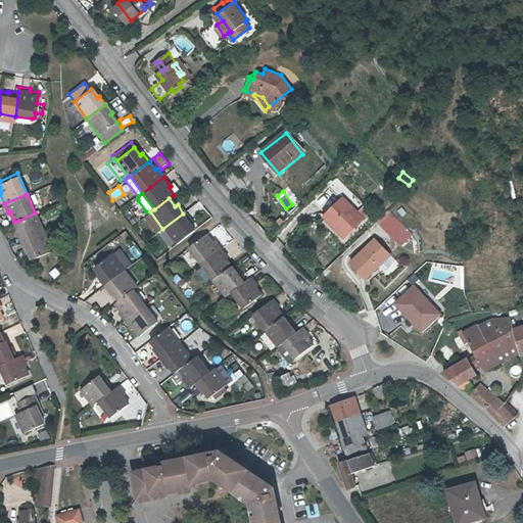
[(343,200),(325,217),(332,224),(334,223),(346,235),(362,221),(343,200)]
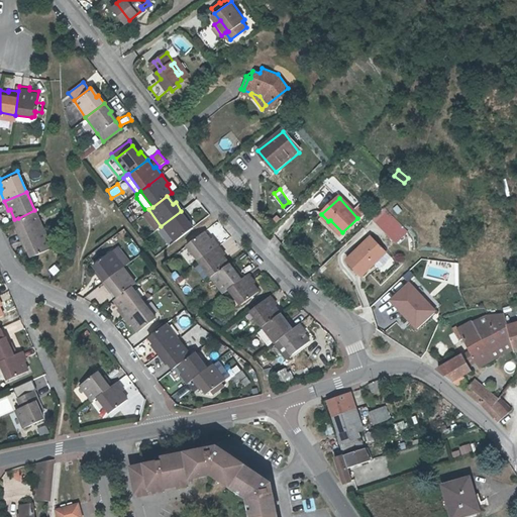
[(396,243),(406,231),(383,209),(372,219),(396,243)]
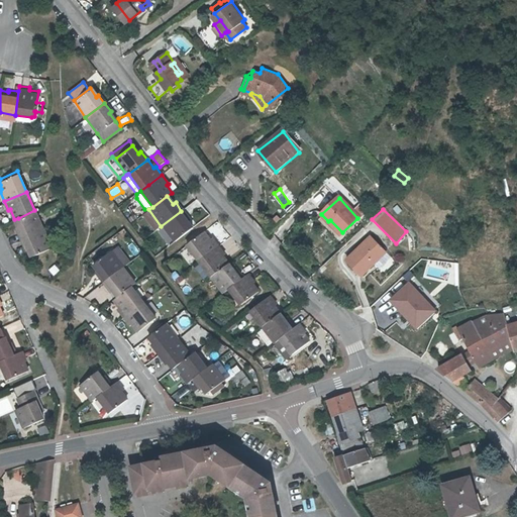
[(18,218),(14,219),(18,228),(16,228),(20,238),(29,234),(42,228),(34,210),(18,218)]
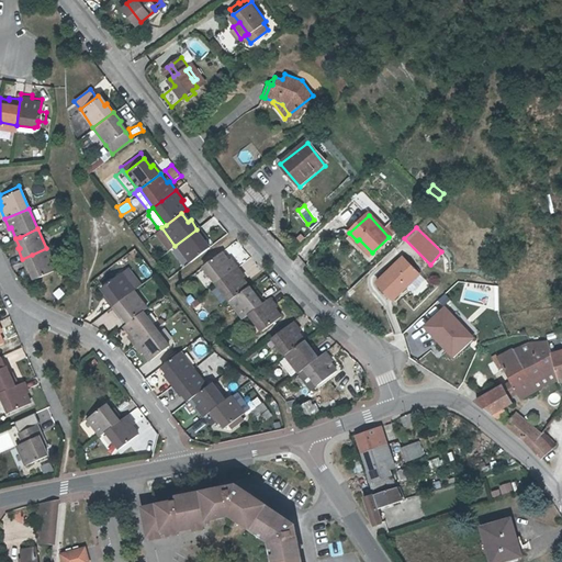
[(197,229),(175,246),(187,263),(202,251),(206,248),(200,239),(203,237),(197,229)]
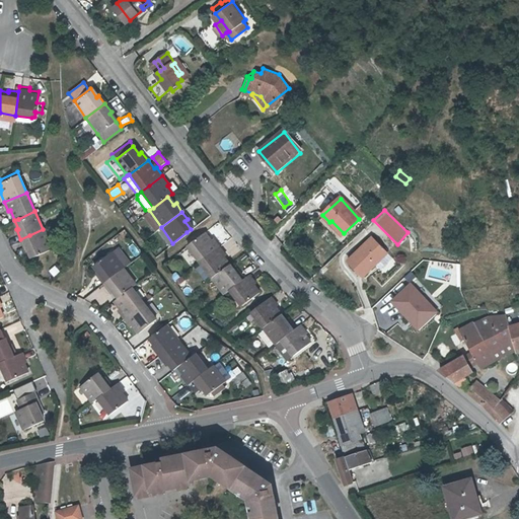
[(29,235),(20,239),(24,248),(26,247),(31,257),(51,248),(43,229),(29,235)]
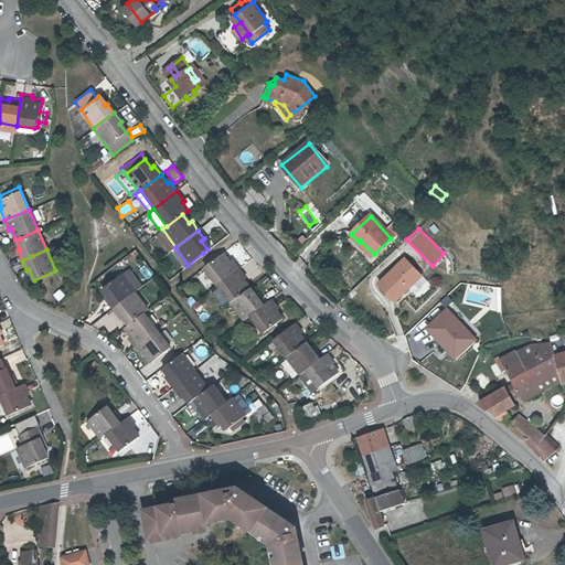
[(230,262),(223,253),(221,254),(205,265),(204,266),(217,285),(238,269),(232,260),(230,262)]
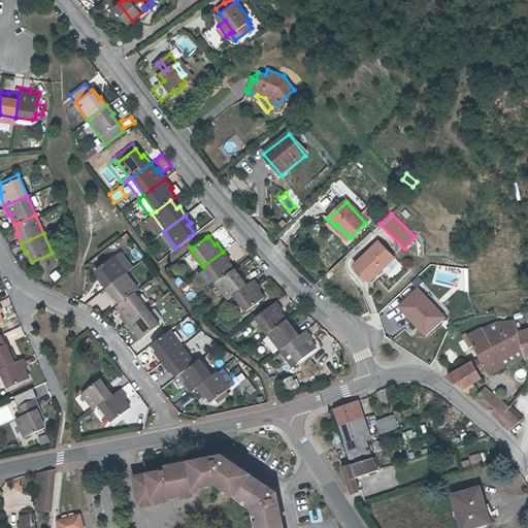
[(378,243),(355,267),(369,283),(394,259),(378,243)]
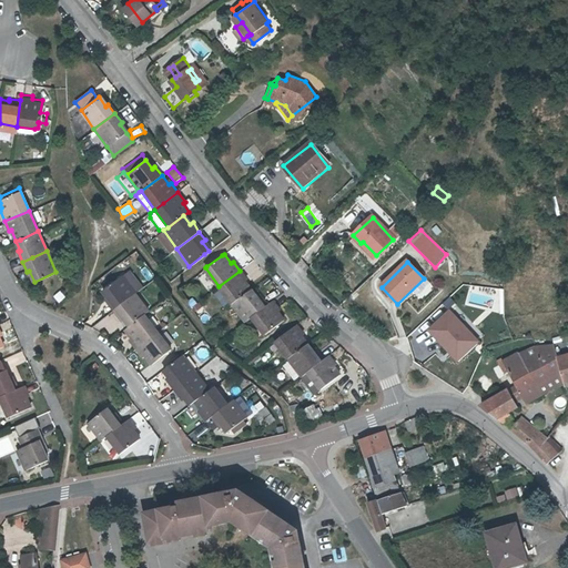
[(138,273),(148,281),(154,273),(143,265),(138,273)]
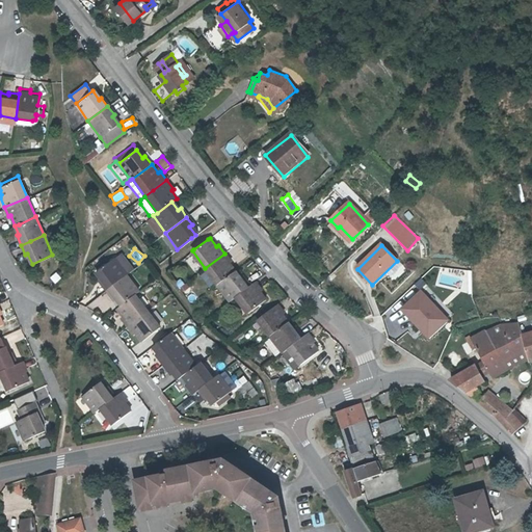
[(224,254),(205,268),(217,285),(236,271),(230,263),(231,262),(224,254)]
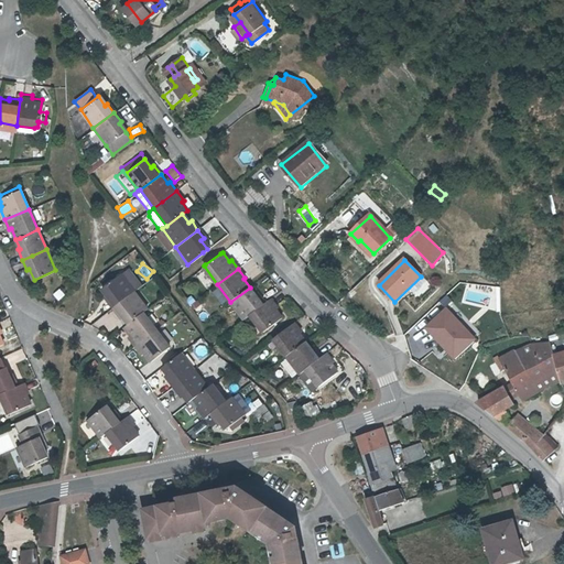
[(119,275),(132,293),(140,288),(127,270),(119,275)]
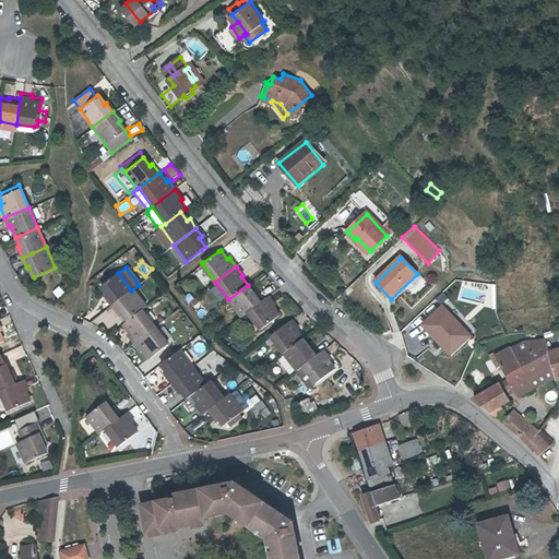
[(110,307),(131,290),(118,273),(118,272),(98,286),(105,295),(103,297),(109,307),(110,307)]
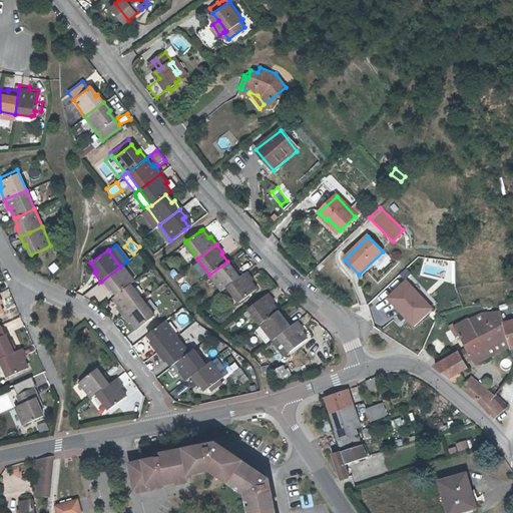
[(232,269),(227,262),(209,275),(220,291),(226,287),(240,276),(234,268),(232,269)]
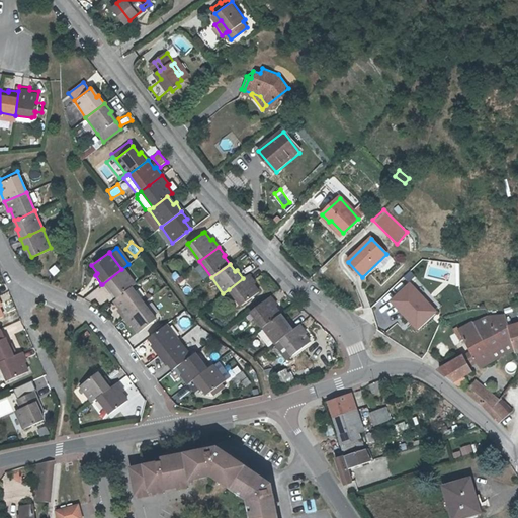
[(432,268),(428,278),(440,282),(444,272),(432,268)]
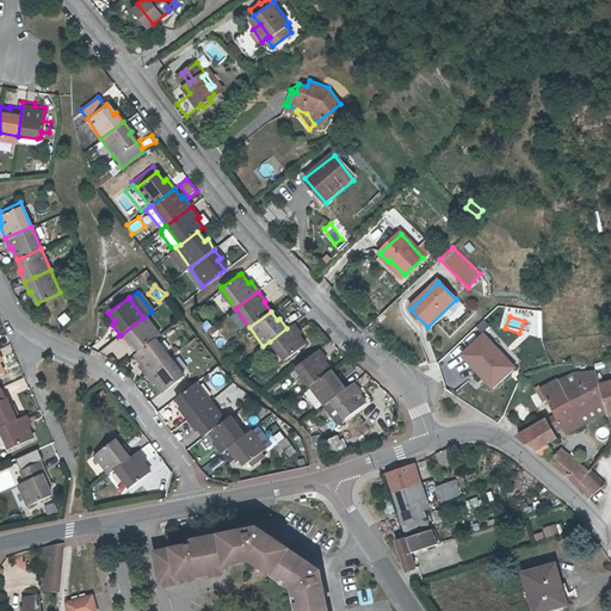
[(136,352),(153,339),(158,335),(143,318),(121,335),(119,335),(127,345),(129,343),(136,352)]
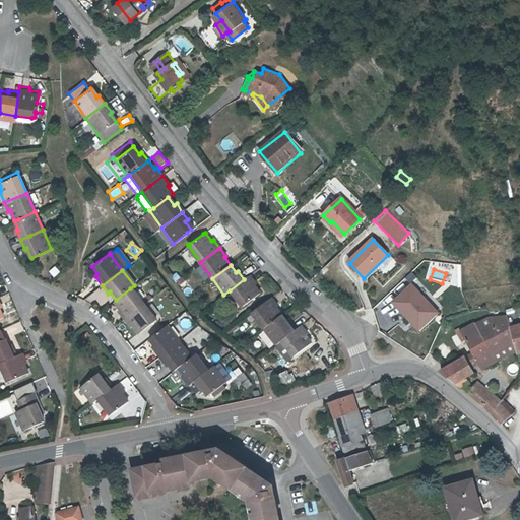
[(249,275),(244,279),(230,290),(242,307),(259,294),(254,285),(256,283),(249,275)]
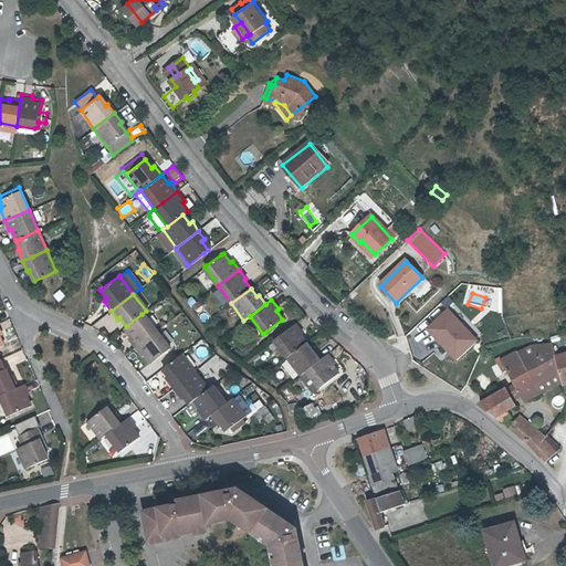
[(454,360),(478,338),(446,305),(423,328),(454,360)]
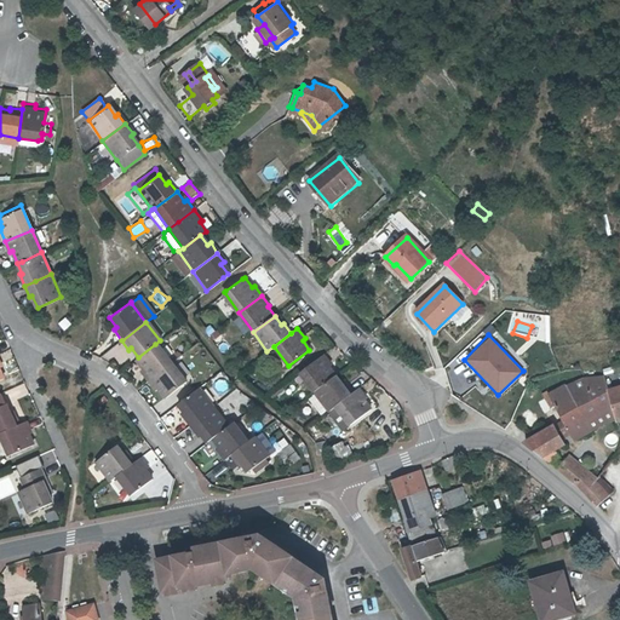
[(171,365),(155,344),(138,357),(135,361),(142,368),(138,372),(147,383),(167,367),(171,365)]
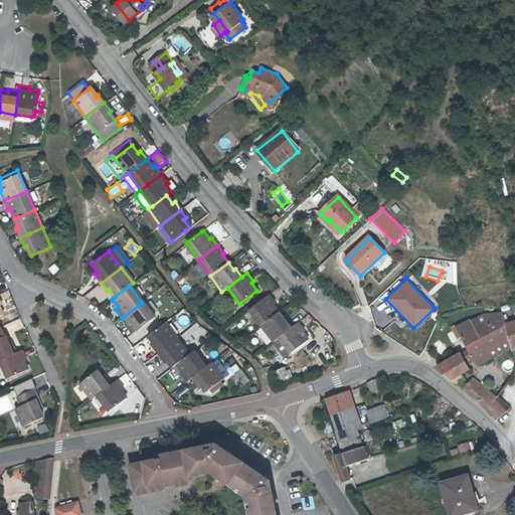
[(262,325),(279,313),(274,306),(277,304),(270,295),(250,309),(262,325)]
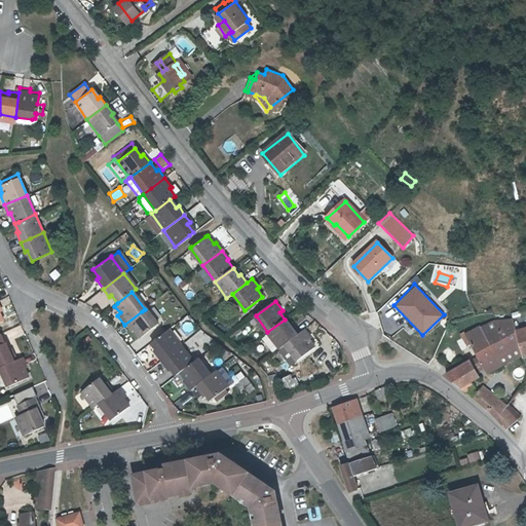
[(142,311),(124,325),(130,333),(134,331),(139,339),(157,326),(145,309),(142,311)]
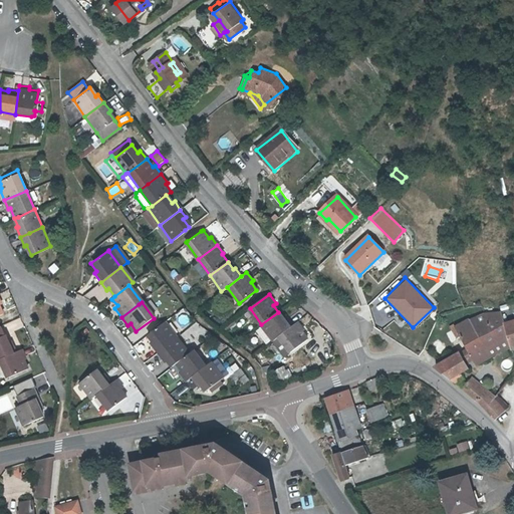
[(513,307),(498,313),(500,316),(503,324),(513,319),(513,307)]
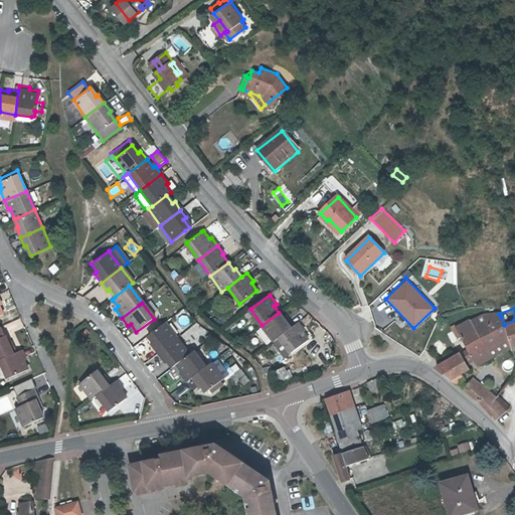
[(264,327),(273,340),(274,341),(280,337),(294,326),(288,318),(285,320),(279,313),(262,325),(264,327)]
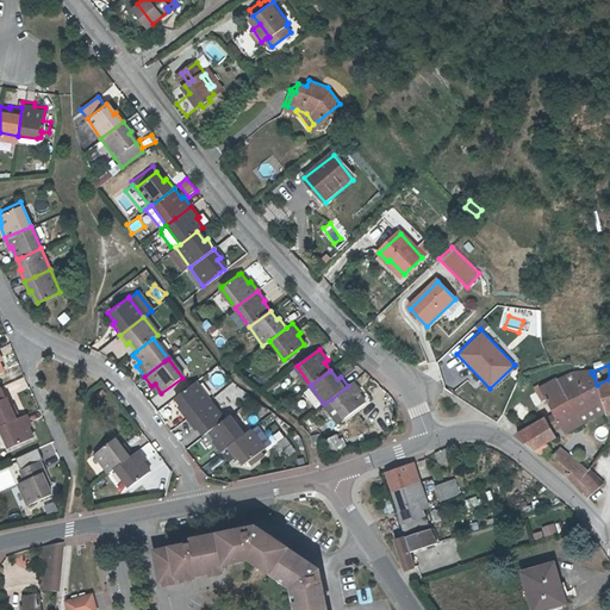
[(567,429),(582,421),(576,412),(592,404),(589,394),(598,388),(597,388),(597,385),(593,375),(591,372),(573,373),(578,381),(579,383),(577,384),(566,392),(567,396),(570,400),(567,403),(562,405),(555,410),(562,422),(567,429)]
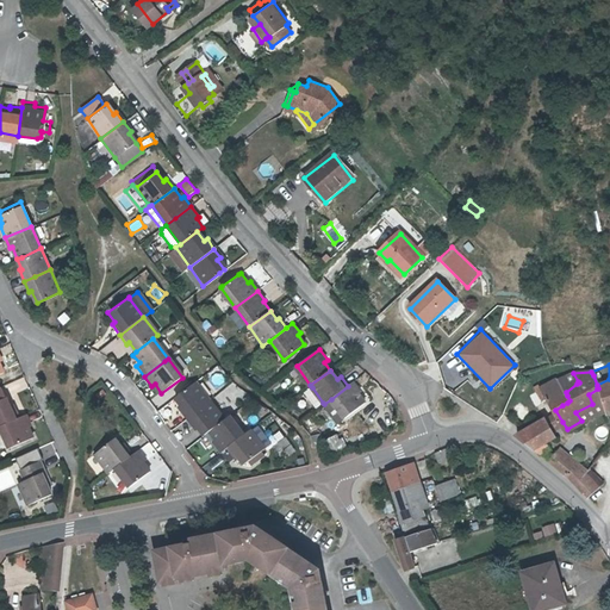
[(542,387),(547,397),(555,410),(562,405),(567,403),(570,400),(567,396),(566,392),(577,384),(579,383),(578,381),(573,373),(556,380),(555,378),(541,386),(539,388),(539,390),(542,387)]
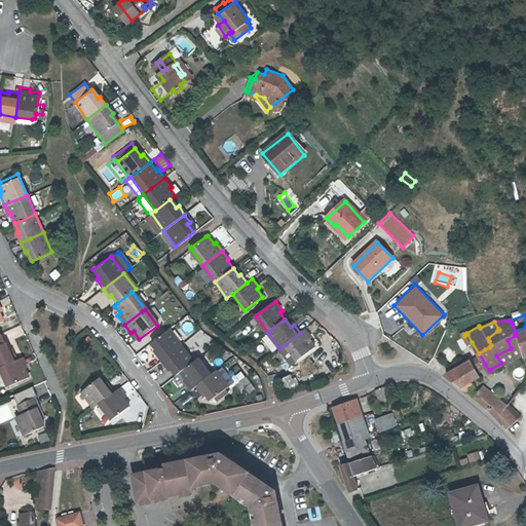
[(521,352),(522,355),(525,353),(525,327),(515,332),(515,335),(516,335),(518,342),(521,352)]
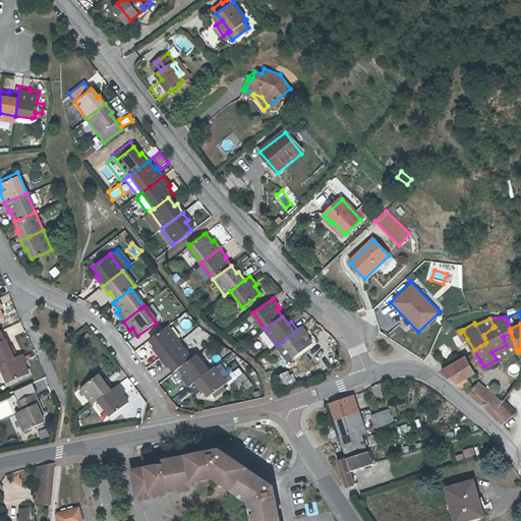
[(166,326),(149,339),(155,347),(153,349),(158,357),(165,352),(179,342),(166,326)]
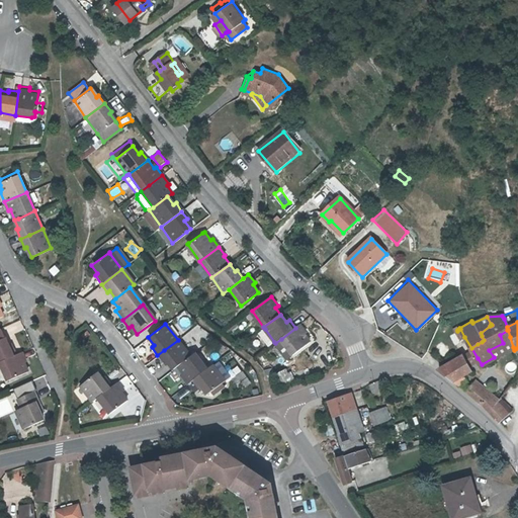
[(301,324),(295,328),(281,339),(293,355),(312,342),(306,335),(308,333),(301,324)]
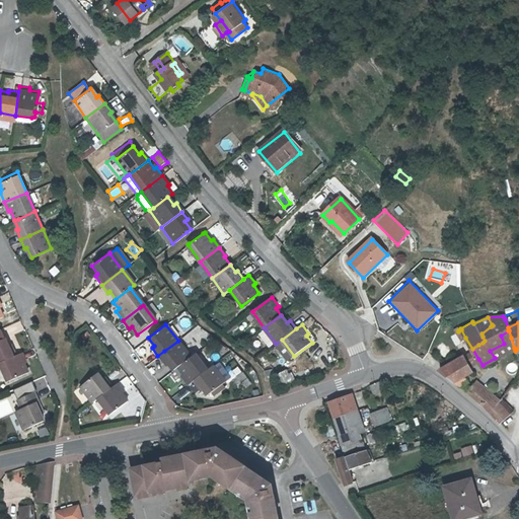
[(269,348),(275,343),(266,329),(258,335),(269,348)]
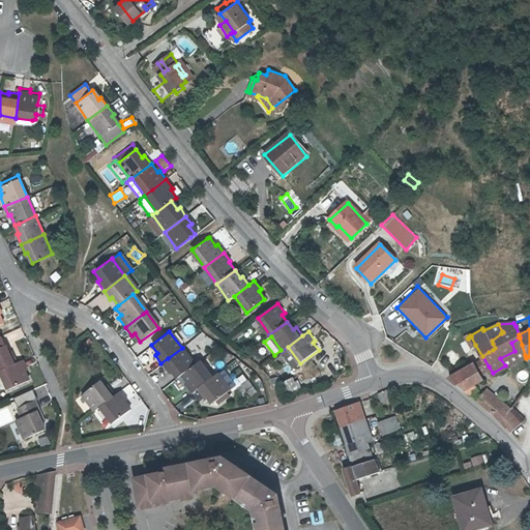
[(500,358),(505,365),(525,355),(522,345),(520,337),(511,343),(514,351),(500,358)]
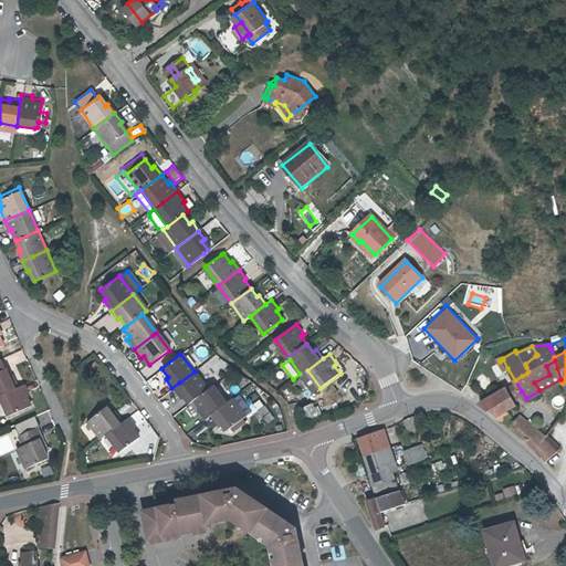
[(0,395),(18,387),(13,376),(9,378),(4,368),(0,370),(0,395)]
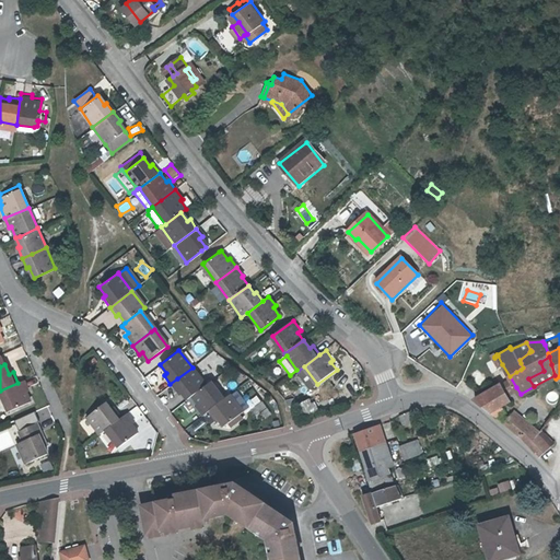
[(177,378),(170,384),(177,393),(181,391),(188,400),(193,397),(207,386),(193,368),(177,378)]
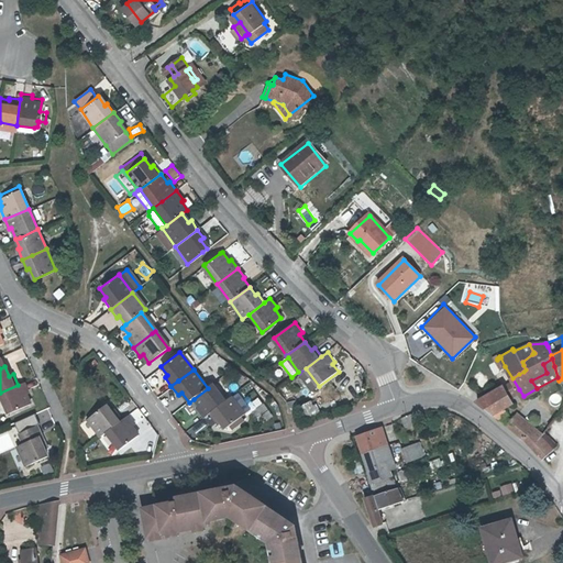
[(505,385),(510,395),(519,389),(512,378),(505,385)]
